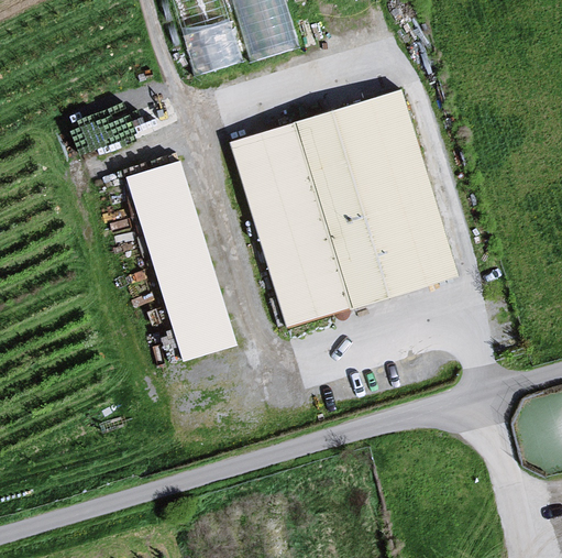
[(179,0),(198,63),(240,51),(224,0),(179,0)]
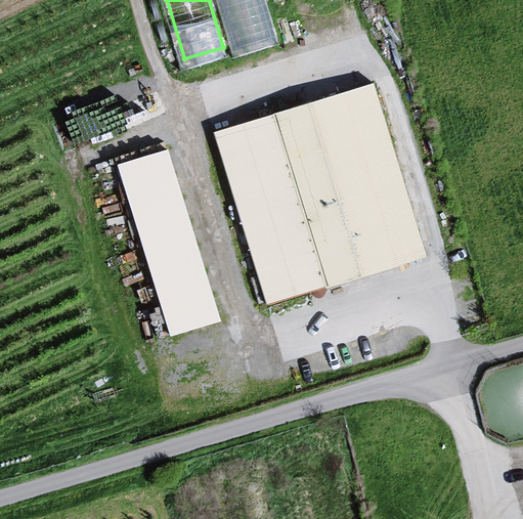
[(218,0),(231,46),(271,35),(261,0),(218,0)]
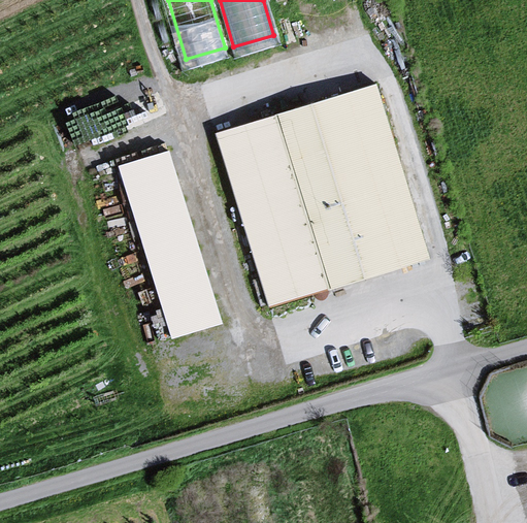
[(65,109),(77,135),(135,106),(122,80),(65,109)]
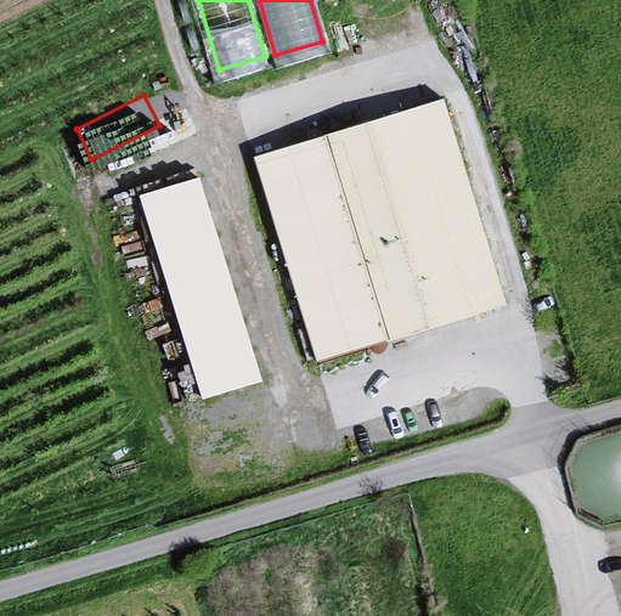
[(441,100),(250,157),(312,362),(503,305),(441,100)]
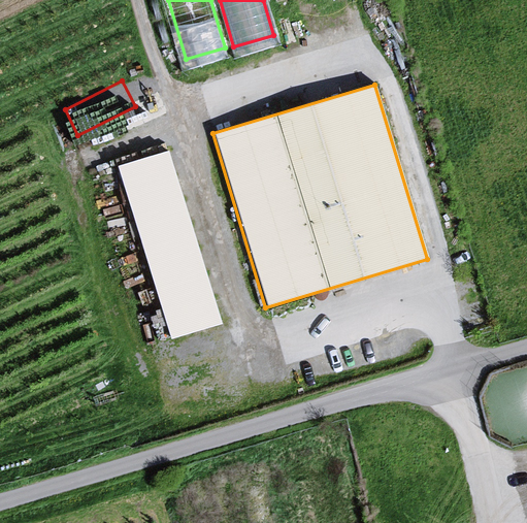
[(165,141),(114,157),(169,329),(220,314),(165,141)]
